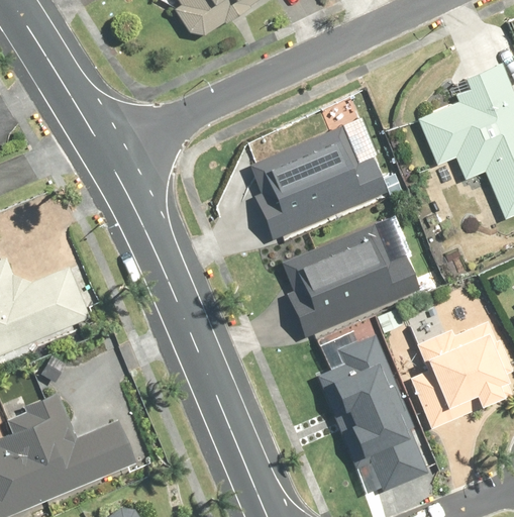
[(172,0),(196,36),(251,0),(172,0)]
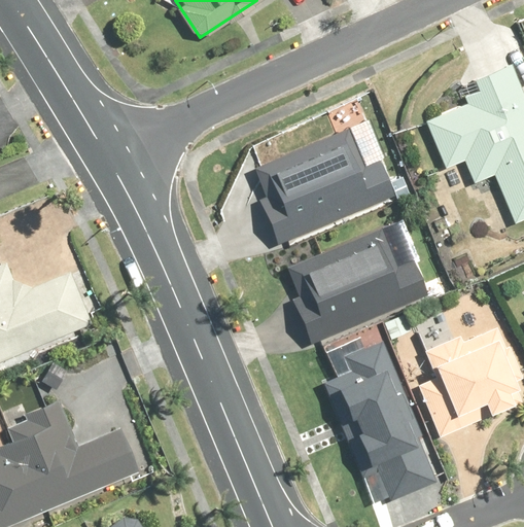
[(443,165),(415,178),(430,210),(441,205),(452,227),(469,220),(445,169),(464,161),(474,183),(495,174),(516,224),(523,220),(523,82),(517,65),(461,88),(467,103),(425,119),(443,165)]
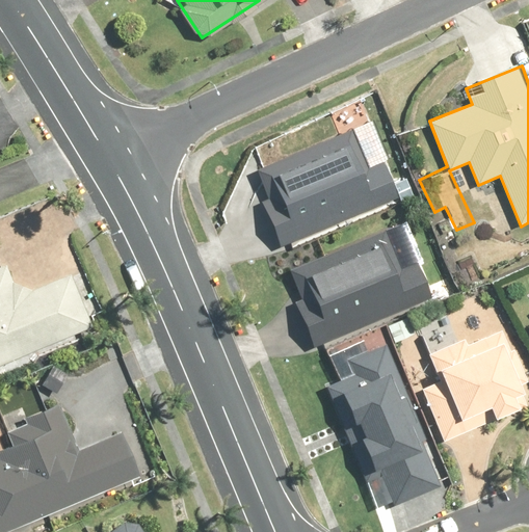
[(355,131),(256,170),(273,214),(265,218),(279,253),(401,203),(388,168),(373,175),(355,131)]
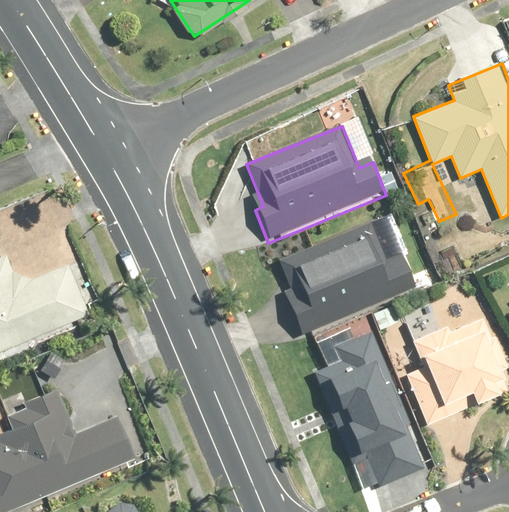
[(369,223),(285,255),(303,302),(292,306),(301,330),(414,286),(399,248),(381,255),(369,223)]
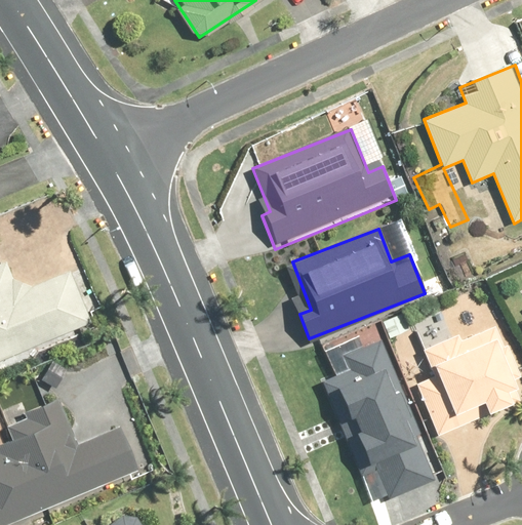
[(0,358),(90,318),(70,273),(33,286),(11,278),(4,263),(0,264),(0,358)]
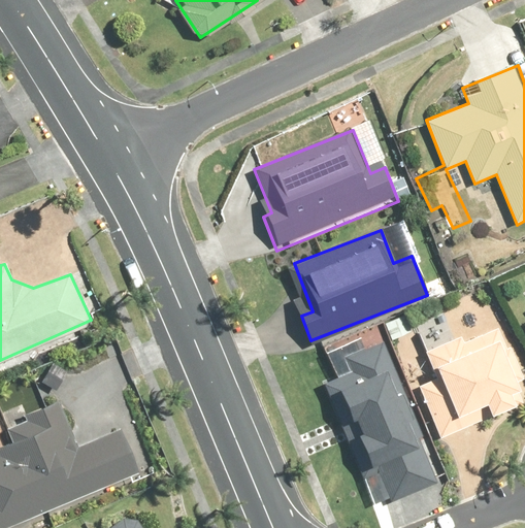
[(447,310),(392,337),(445,441),(524,401),(516,386),(524,382),(524,373),(501,326),(464,344),(447,310)]
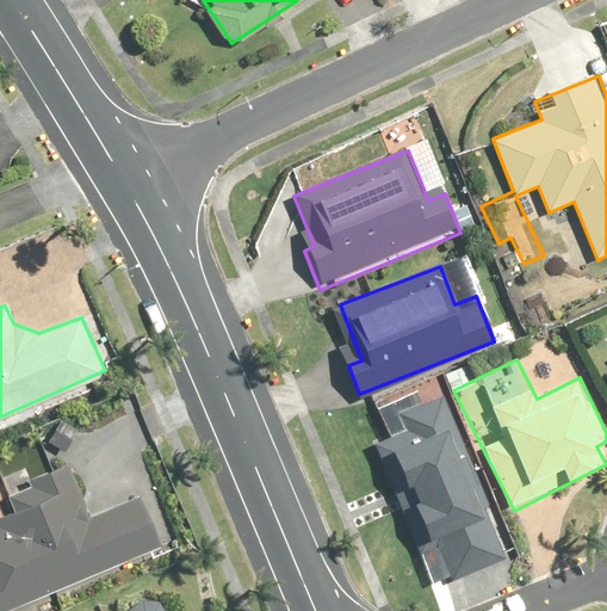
[(409,427),(382,439),(429,550),(439,545),(453,581),(507,557),(438,396),(402,412),(409,427)]
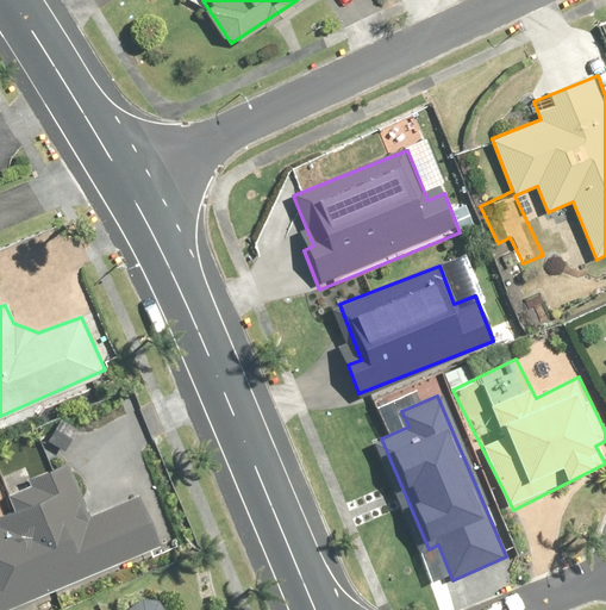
[(1,497),(0,497),(0,609),(8,609),(163,549),(138,495),(88,517),(66,467),(1,497)]
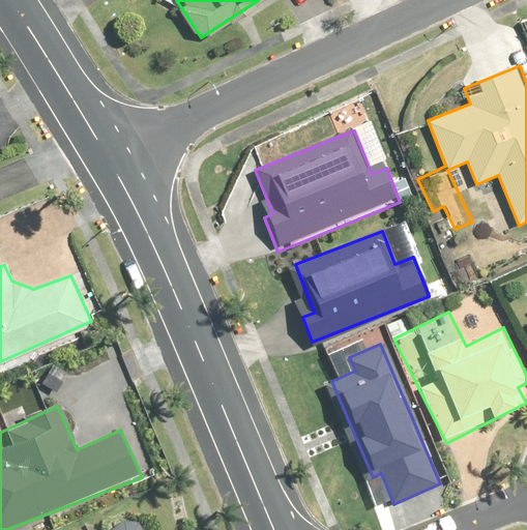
[(137,529),(130,520),(114,529),(137,529)]
